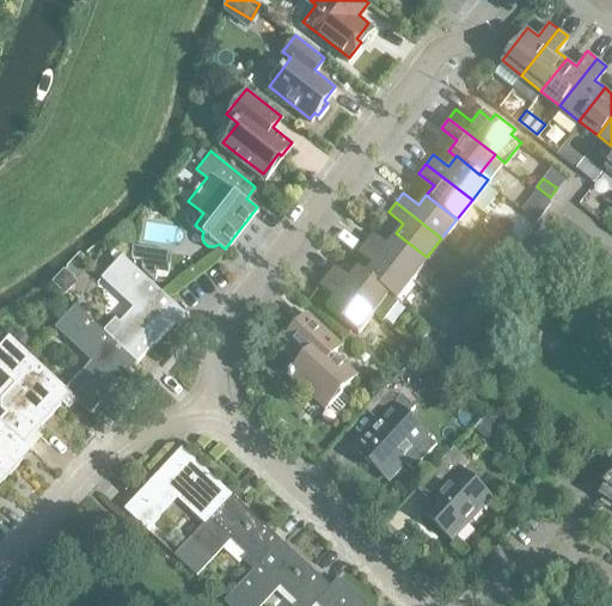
[(366,240),(411,276),(427,257),(396,233),(389,243),(373,231),(366,240)]
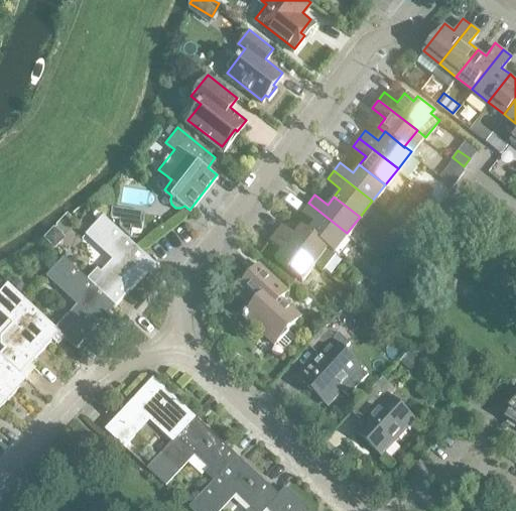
[(347,233),(308,203),(302,211),(314,221),(308,229),(307,230),(334,250),(347,233)]
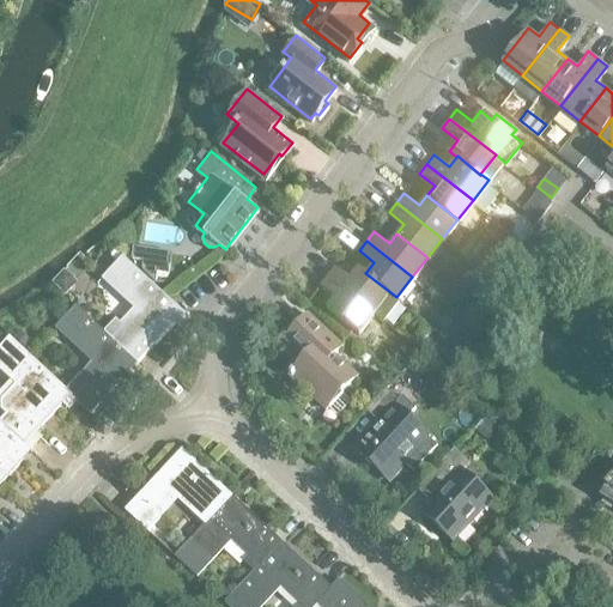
[(116,315),(103,329),(111,337),(137,359),(175,319),(178,322),(187,313),(121,252),(104,269),(138,301),(121,319),(116,315)]
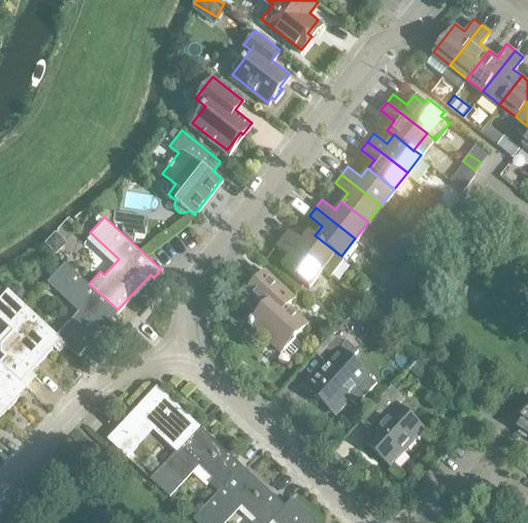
[(123,229),(134,239),(136,231),(145,233),(145,227),(124,224),(123,229)]
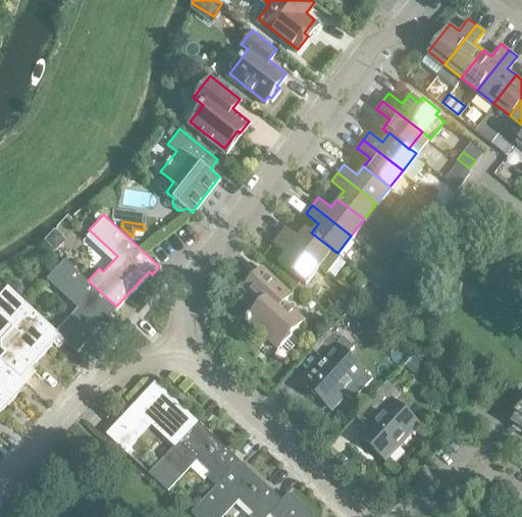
[(279,234),(318,264),(327,271),(340,255),(337,253),(311,233),(312,231),(305,226),(298,236),(285,225),(279,234)]
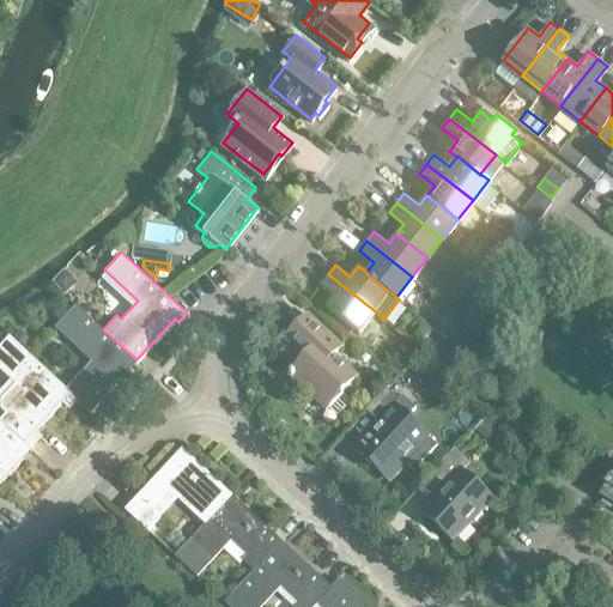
[(374,310),(328,274),(320,283),(335,295),(327,305),(358,331),(374,310)]
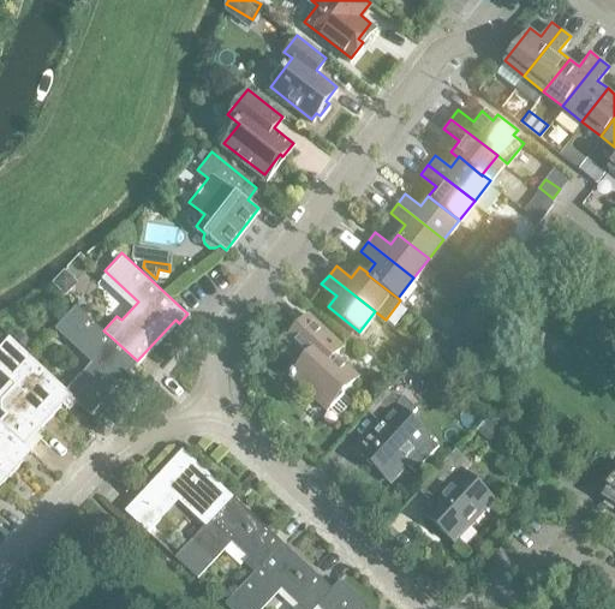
[(465,287),(477,296),(484,286),(473,278),(465,287)]
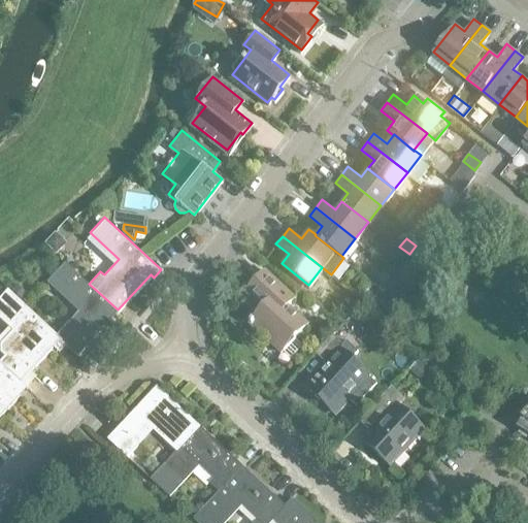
[(96,290),(89,284),(65,261),(51,275),(83,305),(57,333),(60,337),(77,353),(118,309),(96,290)]
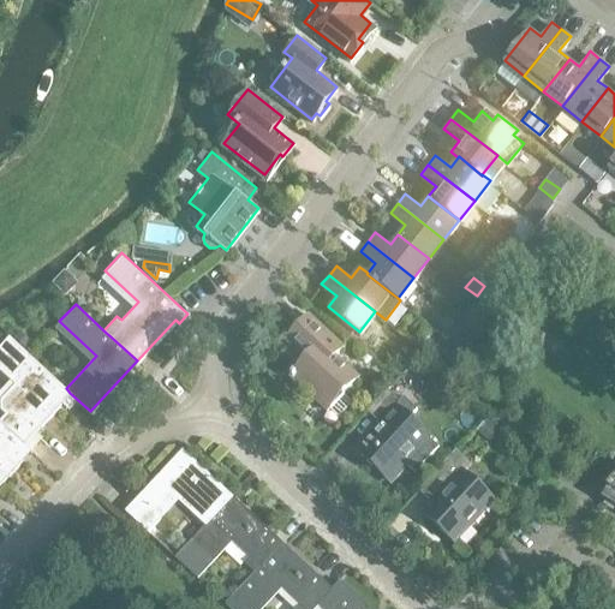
[(327,407),(357,374),(334,352),(341,342),(308,311),(285,335),(305,354),(290,372),(327,407)]
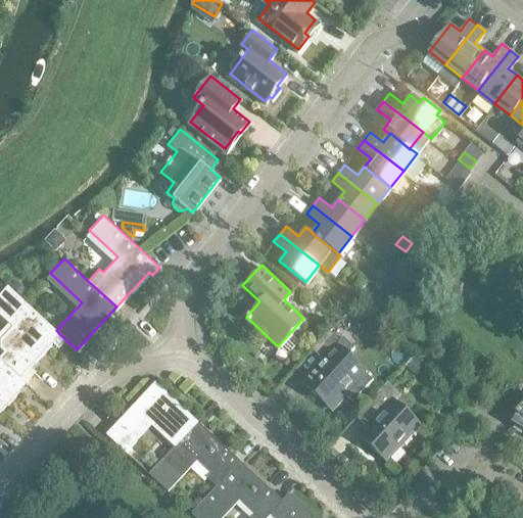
[(0,357),(21,376),(59,334),(56,330),(7,285),(0,292),(0,307),(15,321),(0,338),(0,346),(5,351),(0,356),(0,357)]
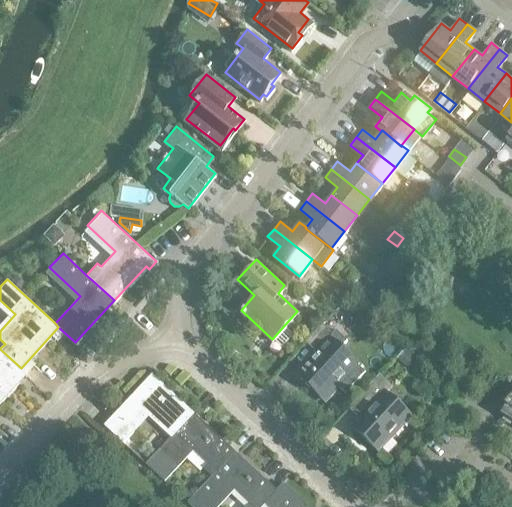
[(304,339),(314,349),(317,352),(311,359),(308,356),(295,370),(322,395),(335,380),(345,389),(365,368),(340,345),(347,338),(335,326),(331,330),(321,321),(304,339)]
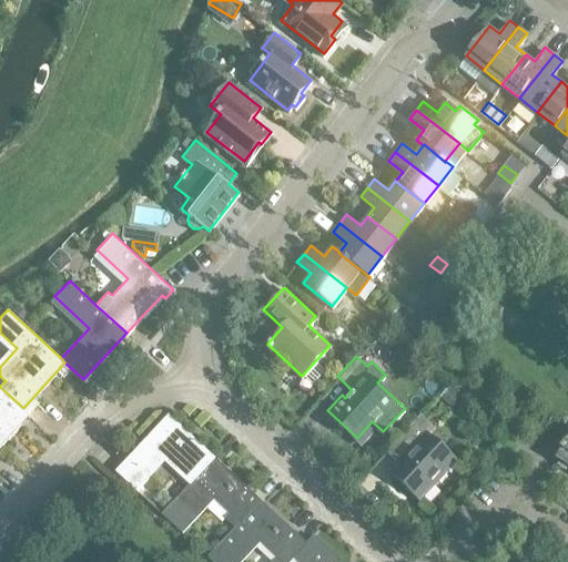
[(452,405),(464,392),(452,381),(440,394),(452,405)]
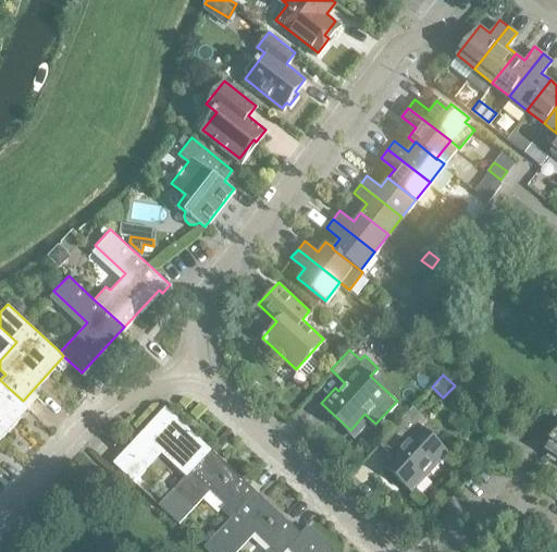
[(0,436),(28,405),(23,401),(0,380),(0,436)]
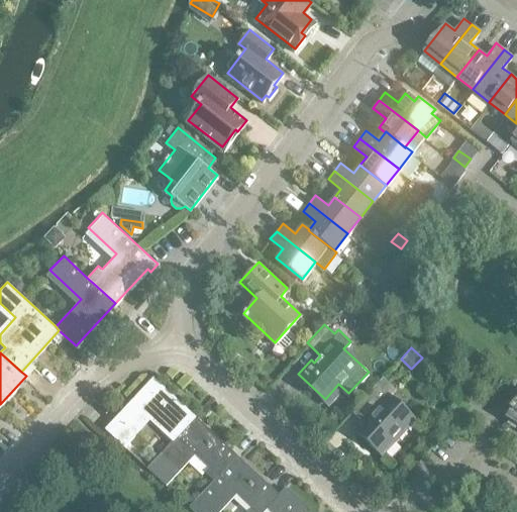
[(383,452),(415,418),(389,393),(396,386),(384,375),(365,394),(377,405),(355,428),(383,452)]
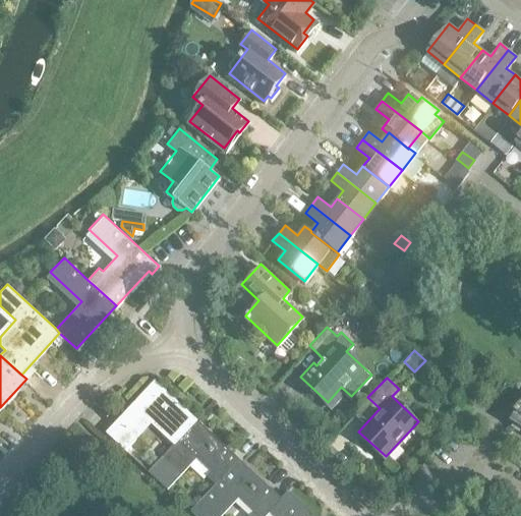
[(161,432),(173,444),(196,419),(153,379),(105,431),(124,449),(134,438),(131,435),(150,414),(164,428),(161,432)]
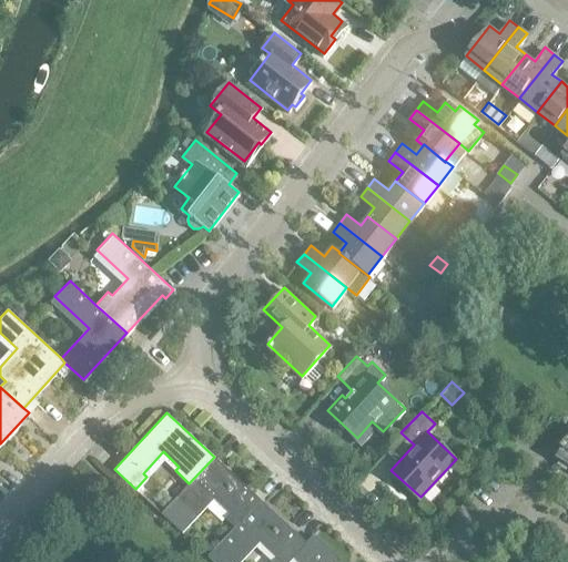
[(567,437),(556,456),(567,462),(567,437)]
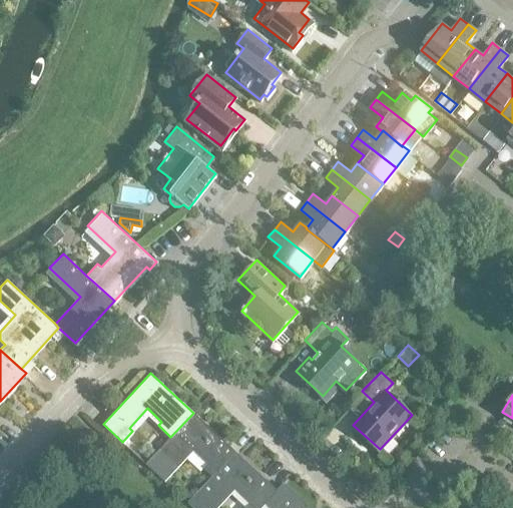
[(188,447),(215,472),(234,452),(193,413),(170,437),(146,463),(160,476),(188,447)]
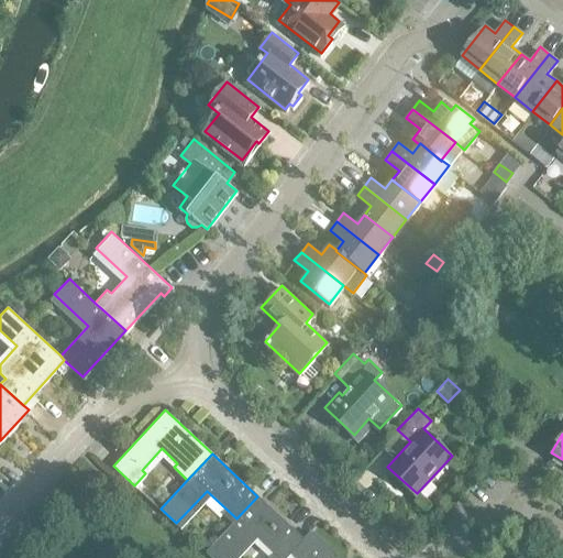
[(284,557),(290,553),(302,538),(301,538),(257,496),(236,518),(206,551),(212,557),(229,557),(253,534),(274,554),(269,557),(284,557)]
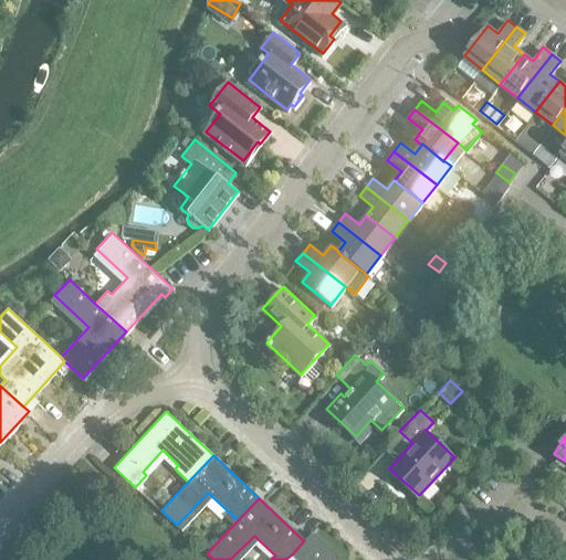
[(338,559),(310,532),(303,540),(304,540),(292,555),(297,559),(338,559)]
